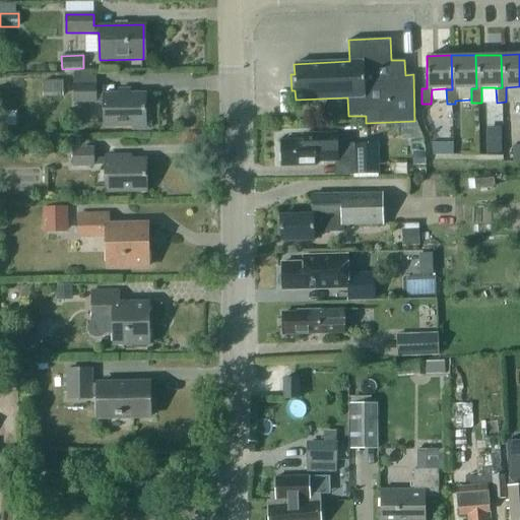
[(43,96),(63,96),(63,81),(43,81),(43,96)]
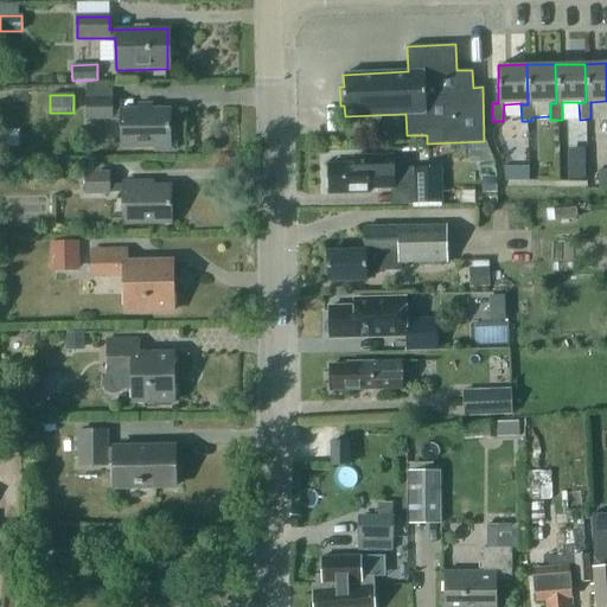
[(110,119),(110,100),(85,100),(85,119),(110,119)]
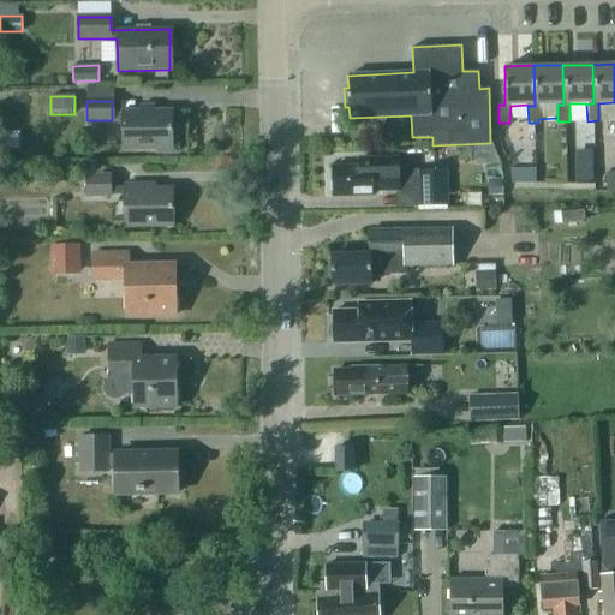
[(156,147),(156,153),(175,151),(175,129),(171,129),(171,112),(123,113),(124,148),(156,147)]
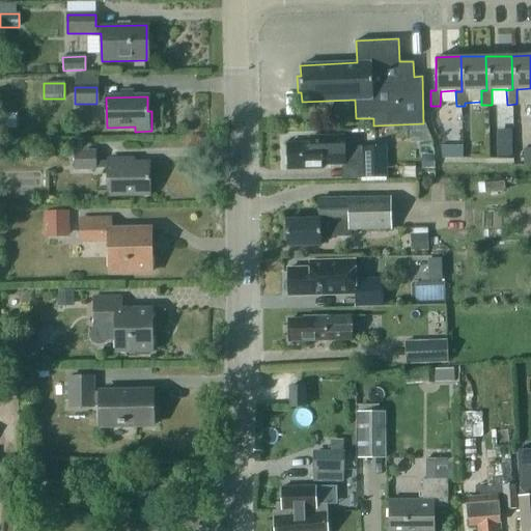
[(5,115),(0,115),(0,129),(17,129),(17,115),(5,115)]
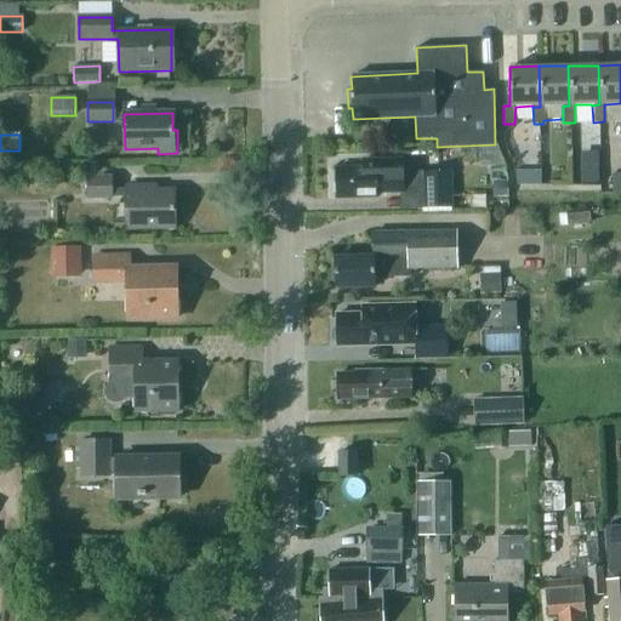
[(377,198),(377,193),(422,192),(423,209),(453,208),(451,172),(403,172),(403,160),(363,160),(363,167),(336,167),(336,198),(377,198)]
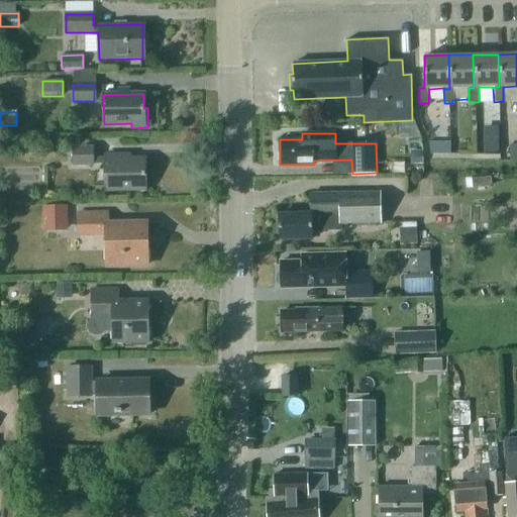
[(105,164),(106,191),(144,190),(144,159),(120,160),(120,156),(105,156),(105,158),(93,158),(93,147),(73,147),(74,165),(93,165),(93,164),(105,164)]
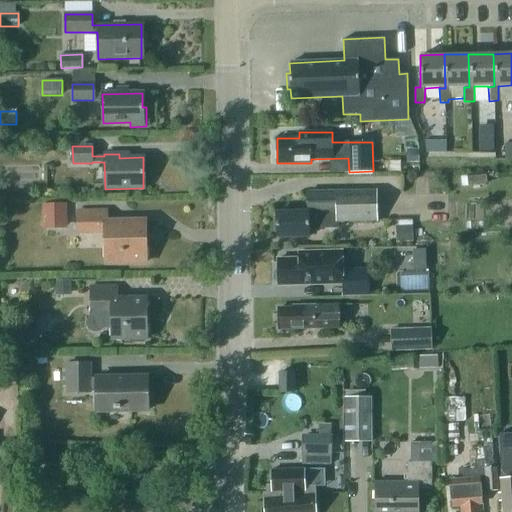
[(418,149),(406,149),(406,163),(418,163),(418,149)]
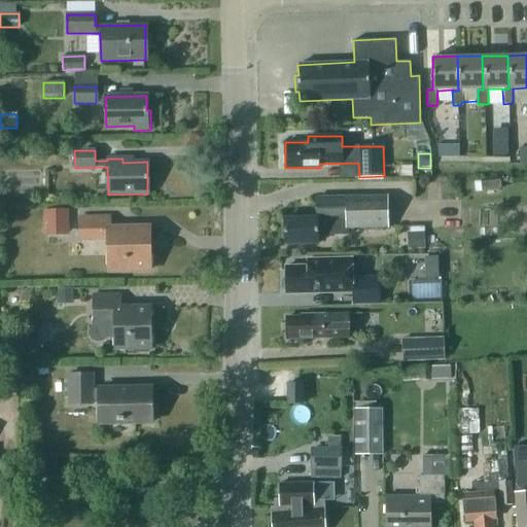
[(347,227),(388,227),(387,196),(316,198),(316,217),(284,218),(285,244),(318,243),(317,235),(347,234),(347,227)]
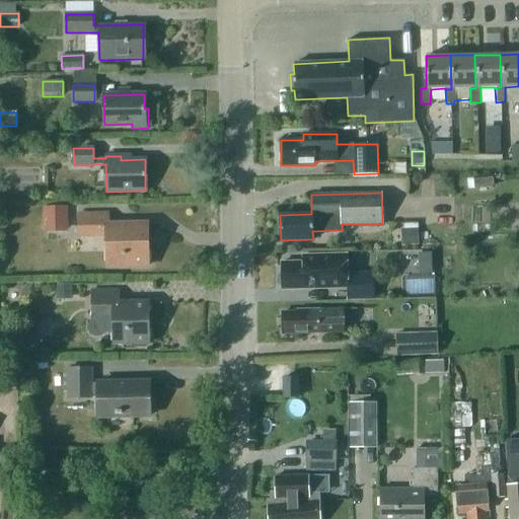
[(518,203),(501,204),(502,229),(518,228),(518,203)]
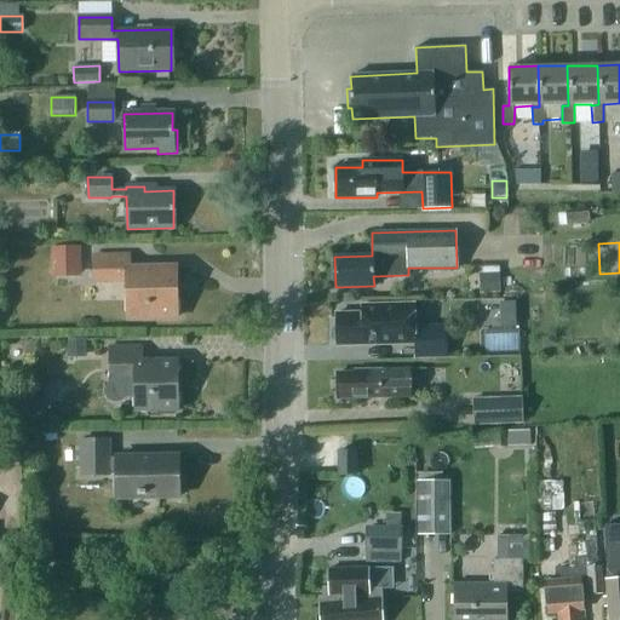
[(81,276),(81,246),(51,247),(52,277),(81,276)]
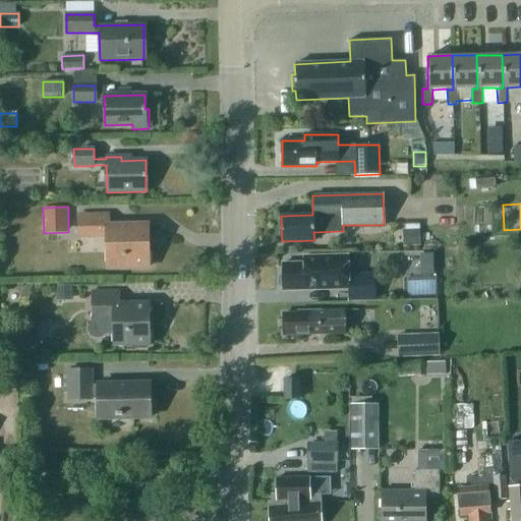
[(107,235),(108,268),(148,267),(147,224),(108,225),(107,215),(79,215),(79,236),(107,235)]
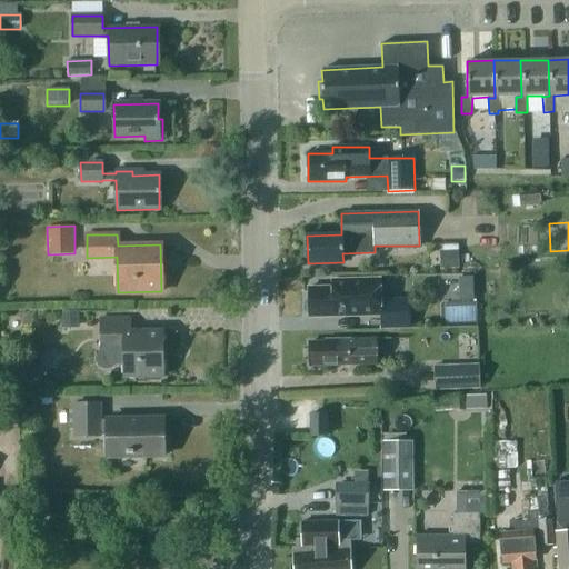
[(457,250),(445,251),(446,269),(458,269),(457,250)]
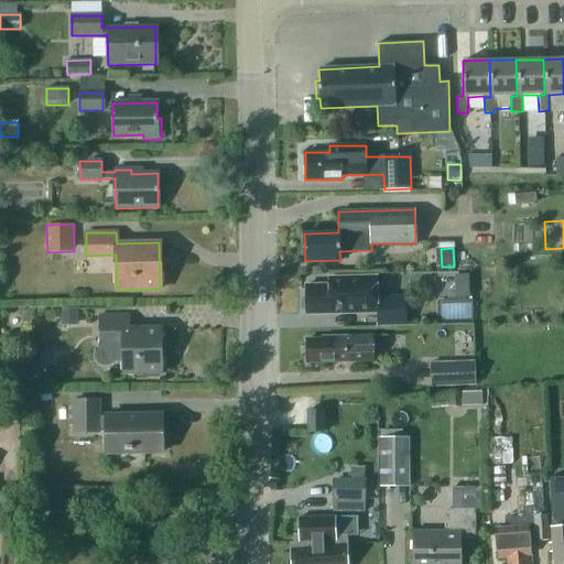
[(468,274),(453,275),(453,290),(468,289),(468,274)]
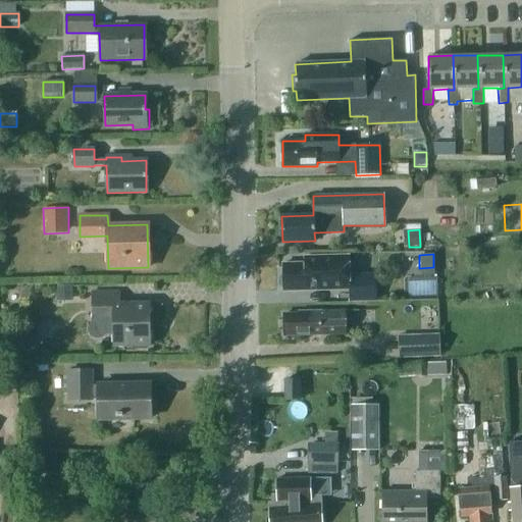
[(283,291),(349,289),(350,301),(375,301),(375,274),(349,274),(349,255),(303,256),(303,263),(282,264),(283,291)]
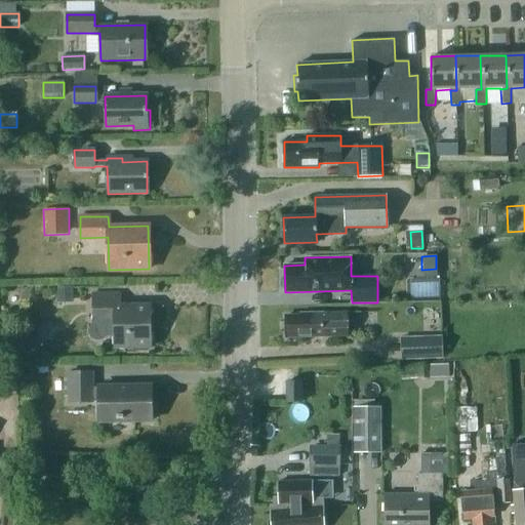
[(72,287),(56,288),(57,304),(73,303),(72,287)]
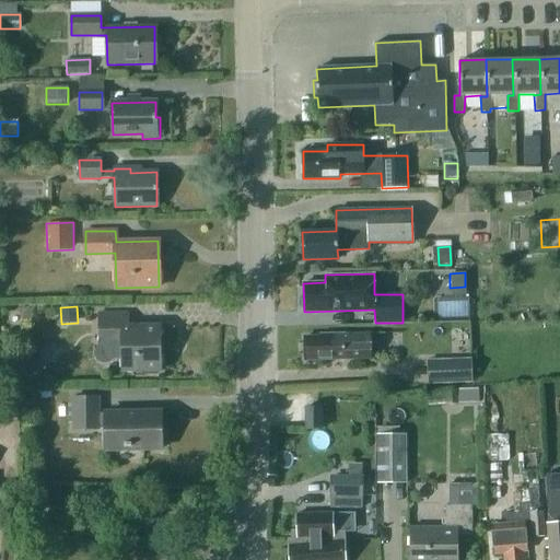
[(113,358),(123,357),(123,370),(144,370),(144,373),(158,373),(158,370),(160,370),(160,327),(128,327),(128,314),(100,314),(100,341),(100,346),(100,350),(96,354),(98,358),(104,361),(109,361),(113,358)]
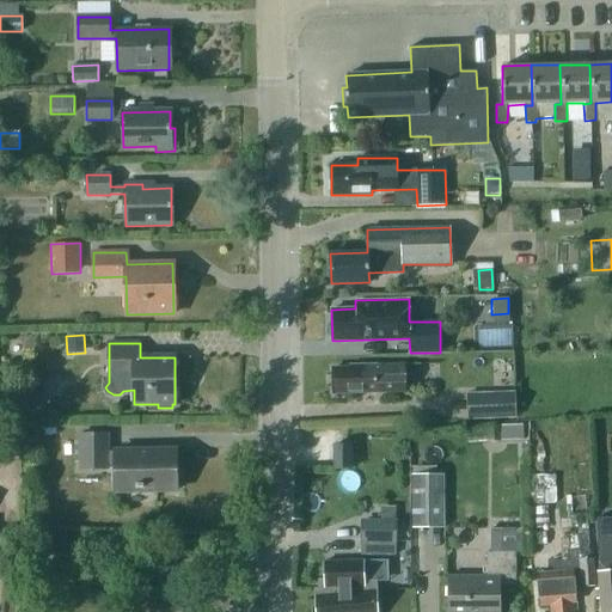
[(404,391),(404,381),(404,365),(377,365),(350,365),(350,368),(332,368),(332,393),(404,391)]
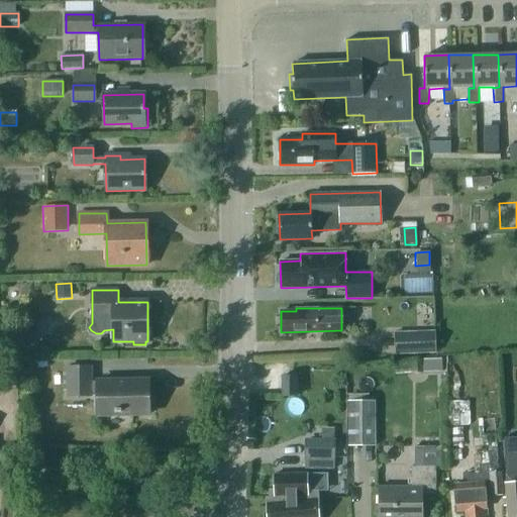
[(394,333),(395,355),(436,354),(435,331),(394,333)]
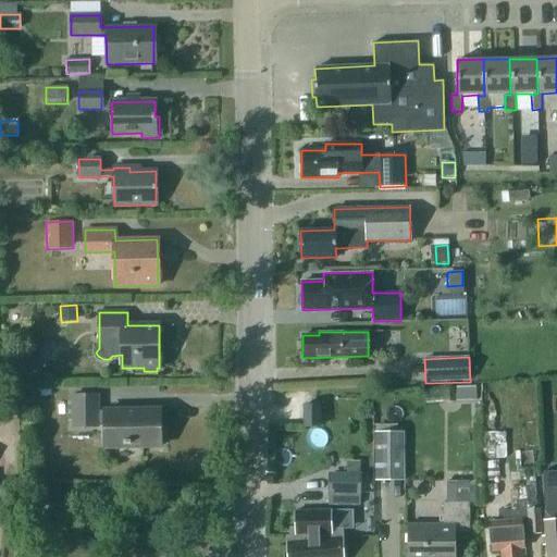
[(0,371),(0,380),(19,382),(20,372),(14,367),(7,367),(0,371)]
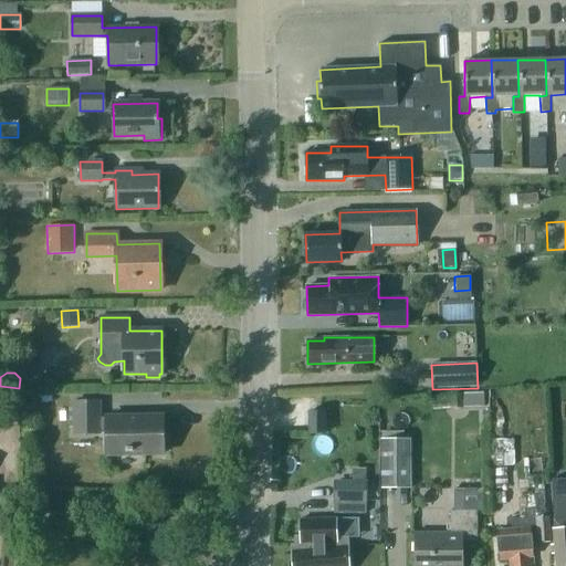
[(483,398),(472,398),(472,409),(483,408),(483,398)]
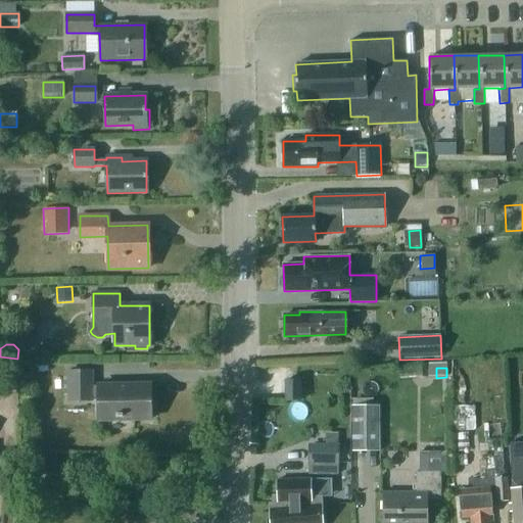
[(98,399),(99,420),(151,419),(150,384),(92,385),(92,371),(68,372),(68,400),(98,399)]
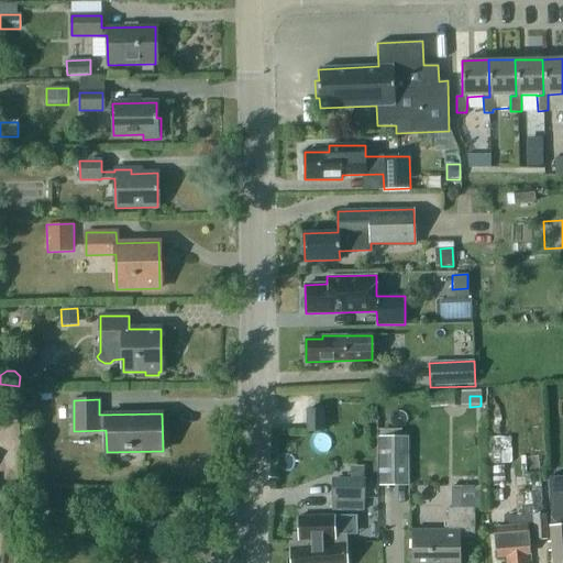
[(307,410),(307,431),(323,431),(323,409),(307,410)]
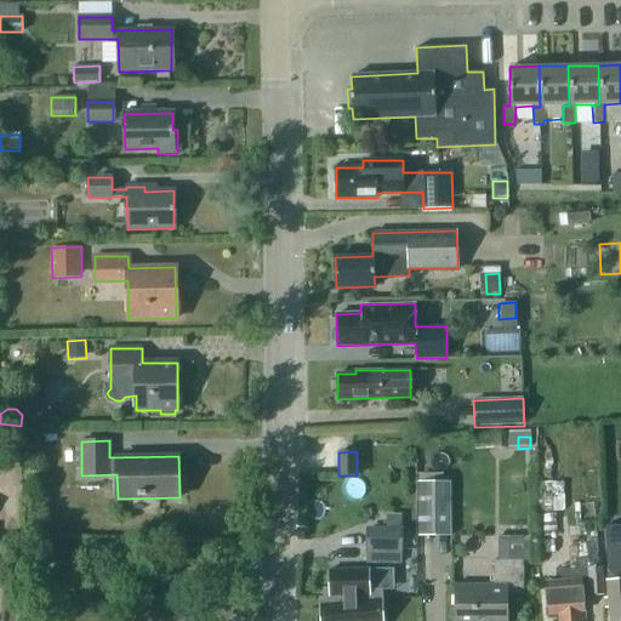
[(419,511),(450,511),(450,482),(419,482),(419,511)]
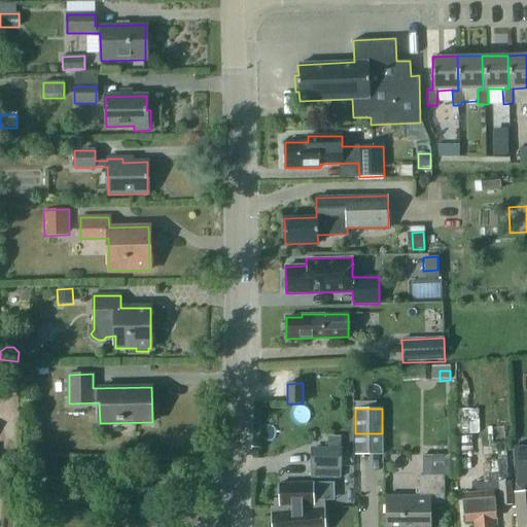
[(477,410),(454,410),(455,441),(463,441),(463,434),(477,433),(477,410)]
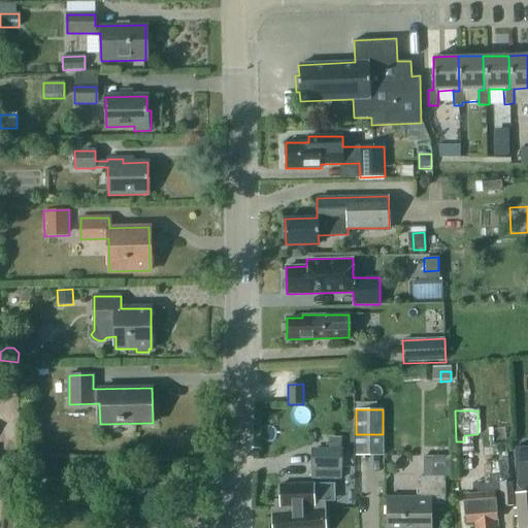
[(505,436),(484,437),(485,453),(506,451),(505,436)]
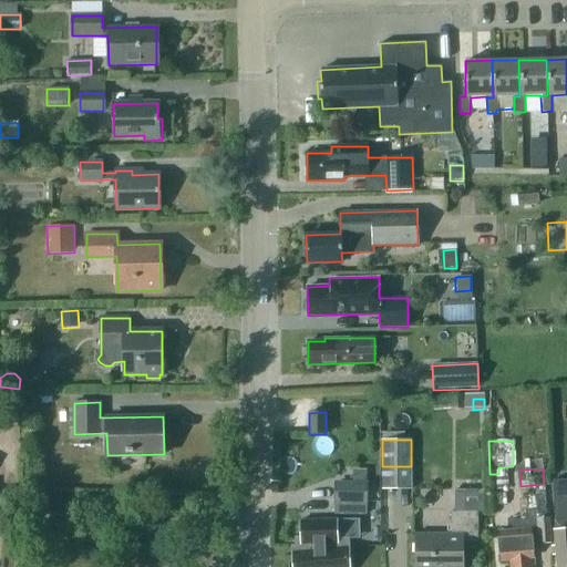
[(554,529),(557,566),(566,566),(566,475),(553,476),(555,529),(554,529)]
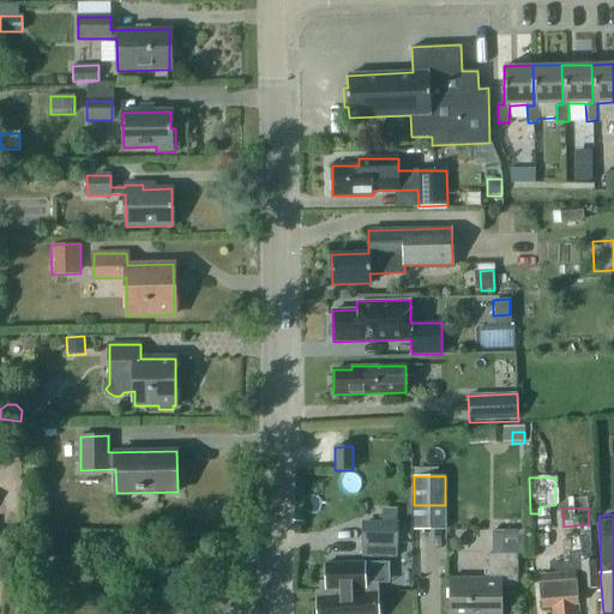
[(363,558),(397,558),(397,524),(363,524),(363,558)]
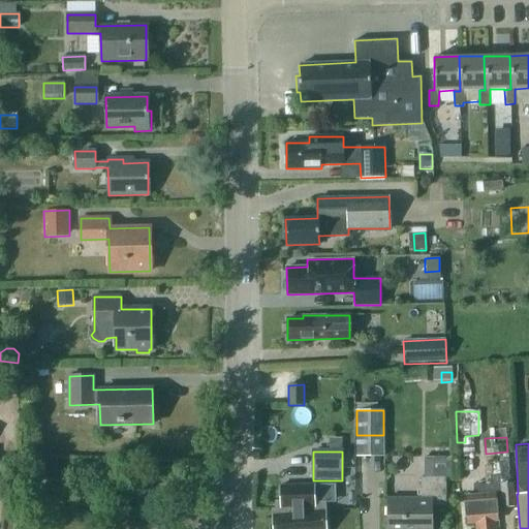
[(491,466),(484,466),(484,475),(499,474),(499,484),(509,483),(507,452),(486,454),(487,458),(490,458),(491,466)]
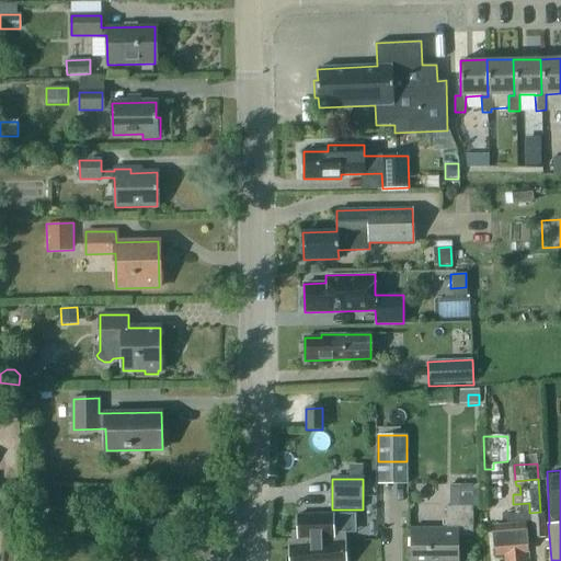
[(513,504),(514,514),(529,513),(529,503),(513,504)]
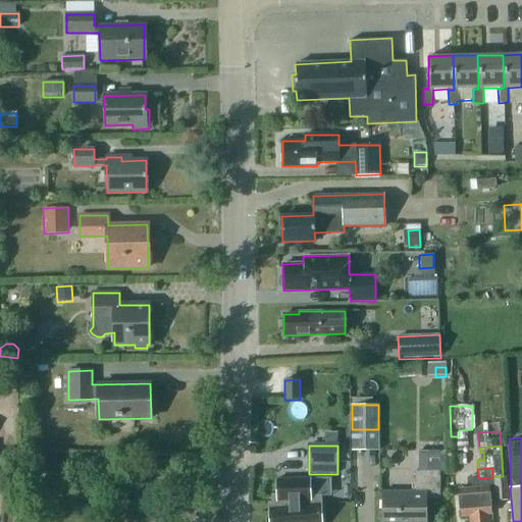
[(425,521),(425,499),(439,499),(439,472),(415,472),(415,491),(382,491),(382,521),(425,521)]
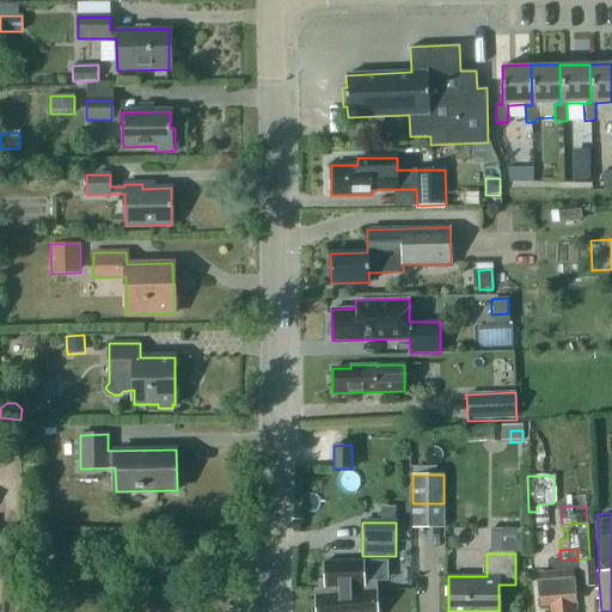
[(551,604),(551,611),(576,611),(575,587),(595,586),(594,558),(589,558),(577,560),(561,561),(552,562),(554,574),(538,574),(540,605),(551,604)]
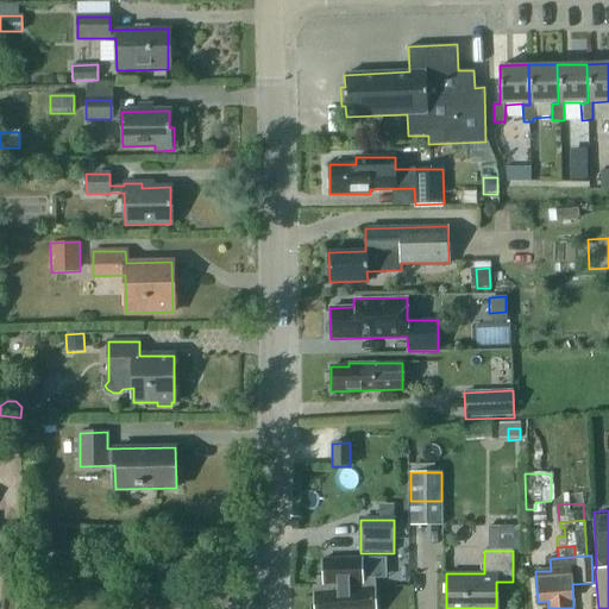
[(318,586),(313,586),(314,608),(375,608),(375,591),(374,578),(371,578),(363,578),(362,558),(324,559),(324,578),(318,579),(318,586)]
